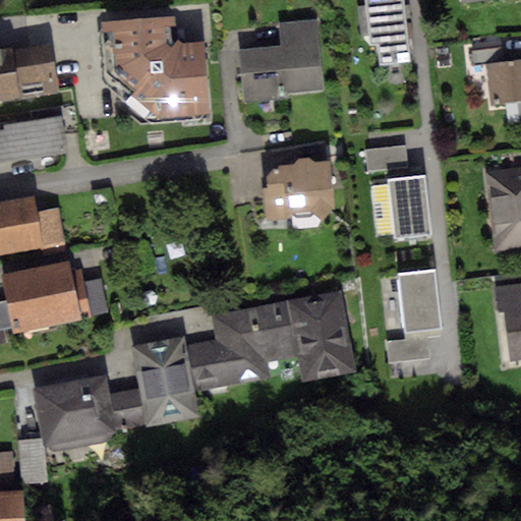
[(364,0),(368,46),(377,46),(379,66),(410,63),(404,0),(364,0)]
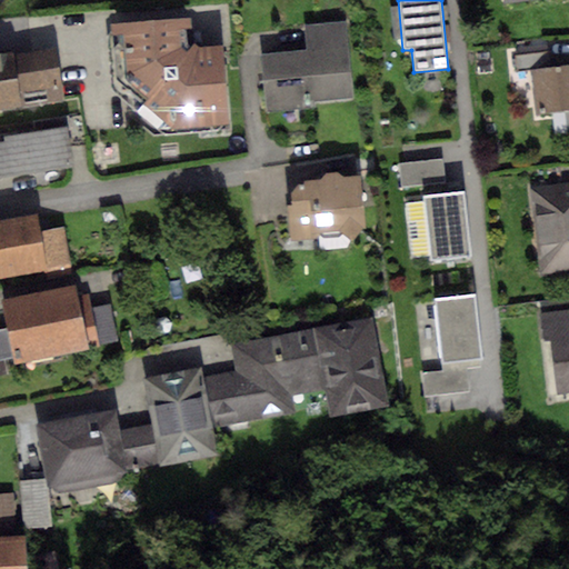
[(192,23),(113,27),(113,89),(165,139),(229,137),(227,52),(193,55),(192,23)]
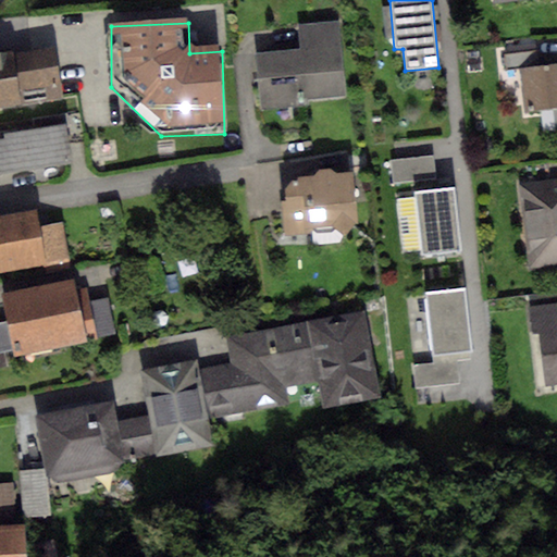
[(301,52),(255,56),(260,118),(302,113),(301,102),(348,98),(342,24),(299,28),(301,52)]
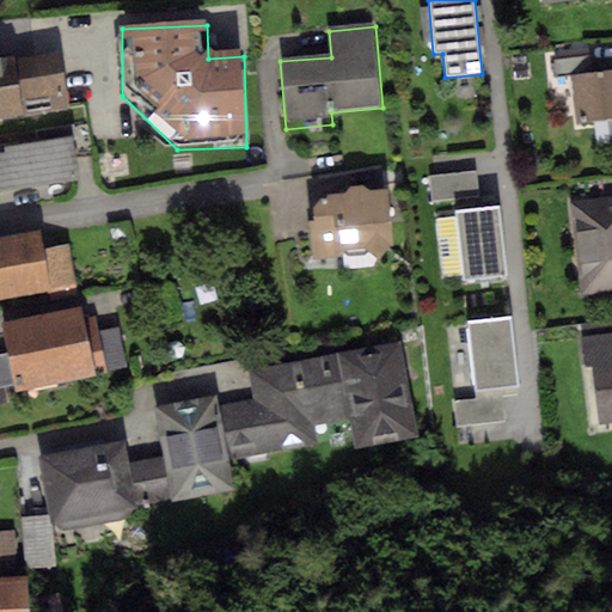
[(19,44),(0,47),(0,118),(73,108),(63,46),(20,51),(19,44)]
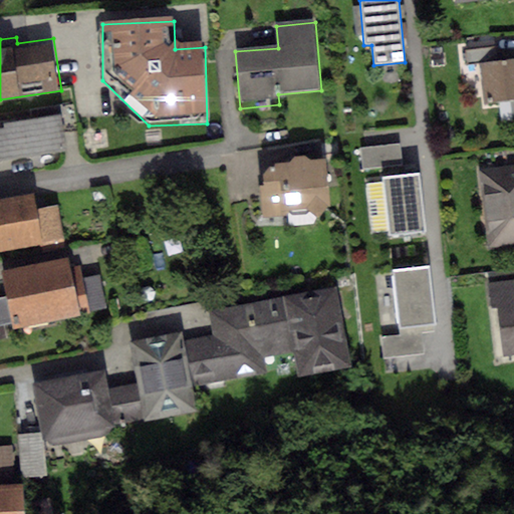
[(479,63),(498,61),(496,46),(465,50),(467,65),(479,63)]
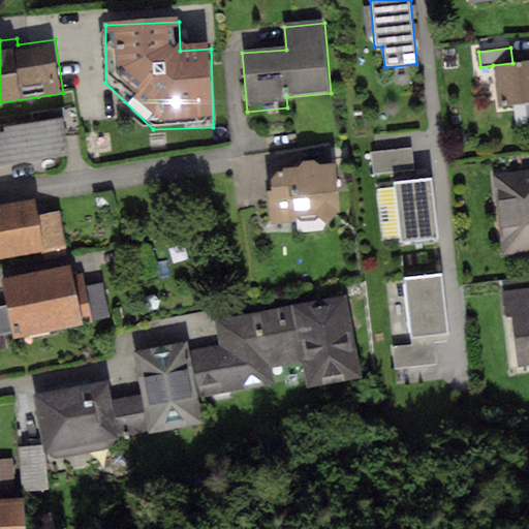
[(493,65),(497,106),(528,101),(528,60),(512,63),(493,65)]
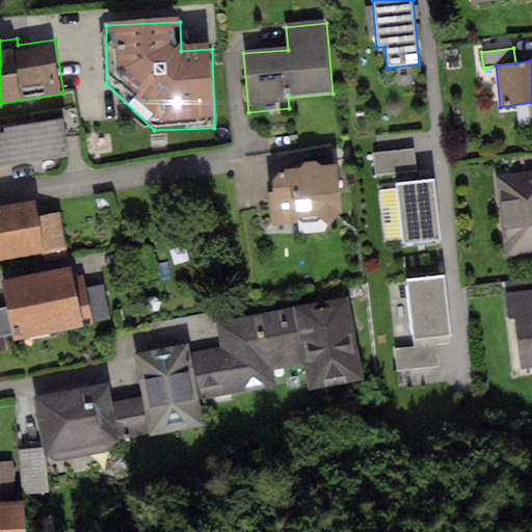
[(5,133),(0,133),(0,164),(67,158),(62,121),(4,127),(5,133)]
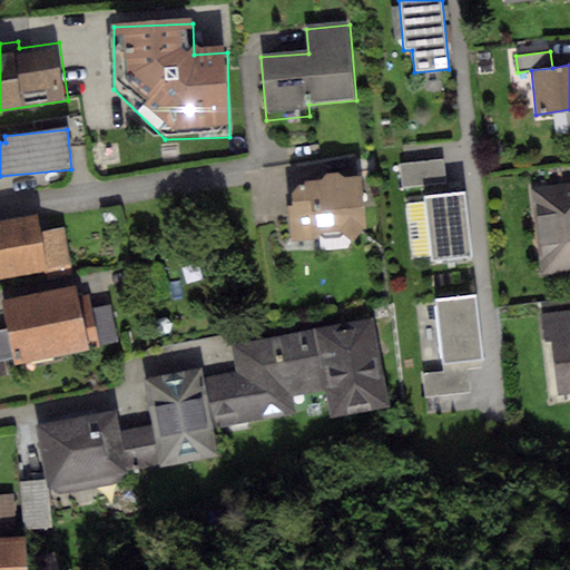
[(443,159),(400,164),(403,187),(445,182),(443,159)]
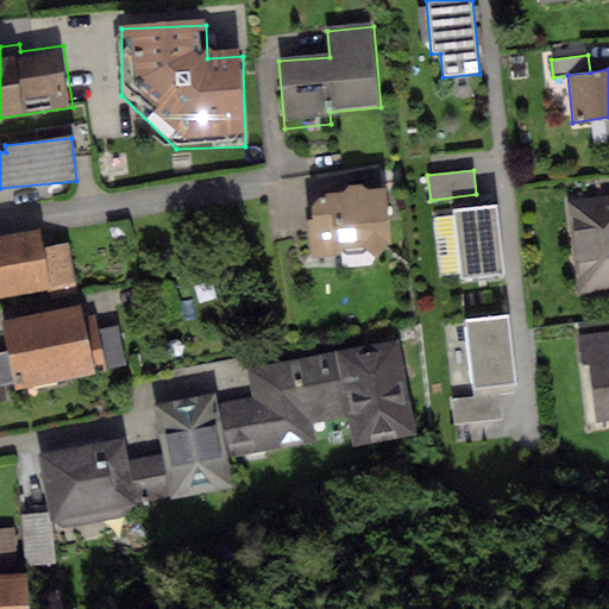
[(343,192),(326,193),(326,196),(320,196),(311,207),(312,220),(307,220),(311,258),(338,256),(340,250),(362,248),(376,259),(391,244),(387,188),(368,189),(360,183),(349,184),(343,192)]
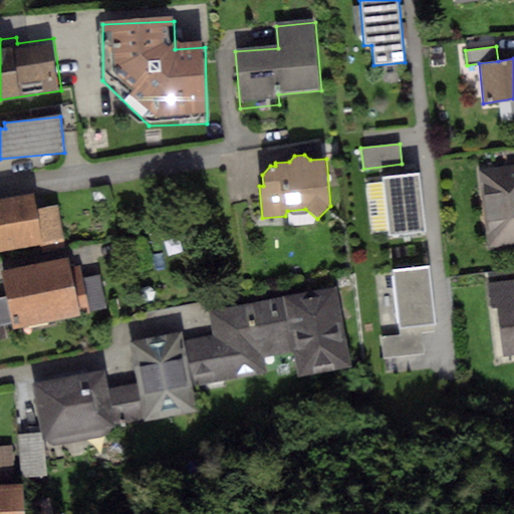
[(513,166),(480,171),(488,249),(513,246),(513,166)]
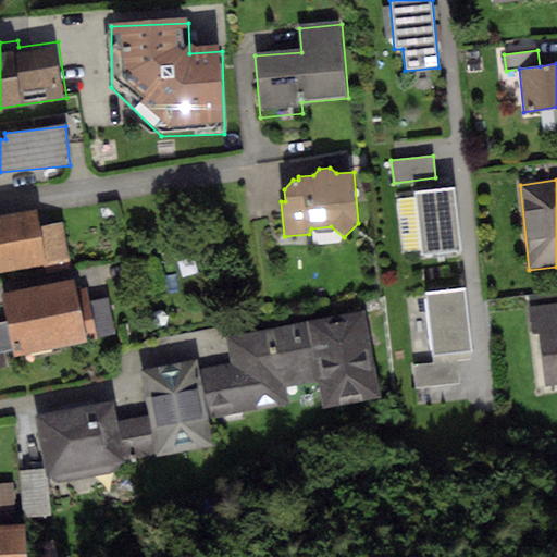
[(455,188),(413,194),(420,257),(462,252),(455,188)]
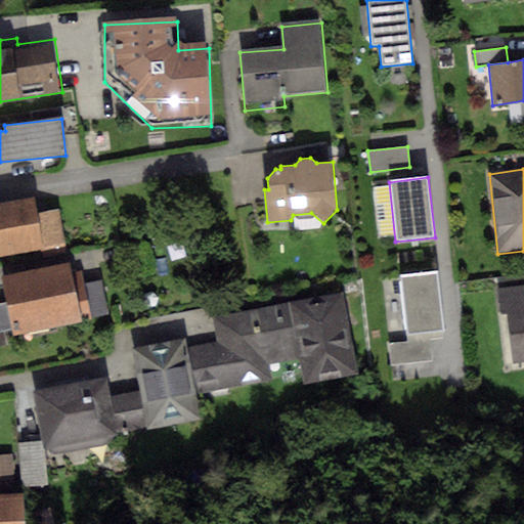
[(0,256),(62,245),(57,212),(38,216),(34,195),(0,201),(0,256)]
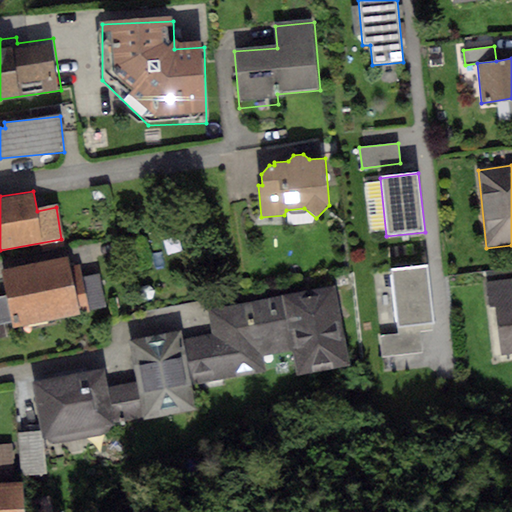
[(1,269),(5,293),(11,327),(89,314),(89,310),(83,277),(81,263),(68,266),(67,258),(1,269)]
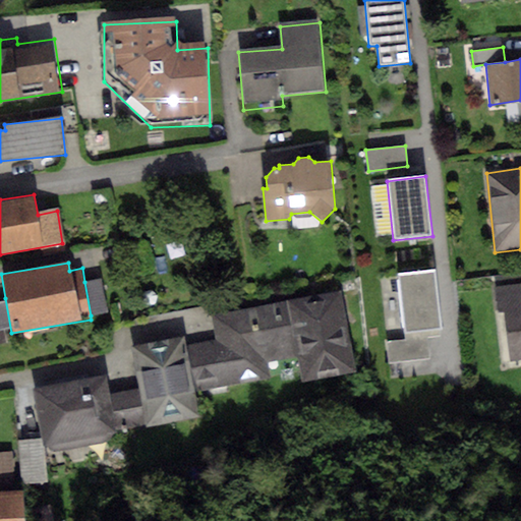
[(438,271),(398,274),(403,334),(444,330),(438,271)]
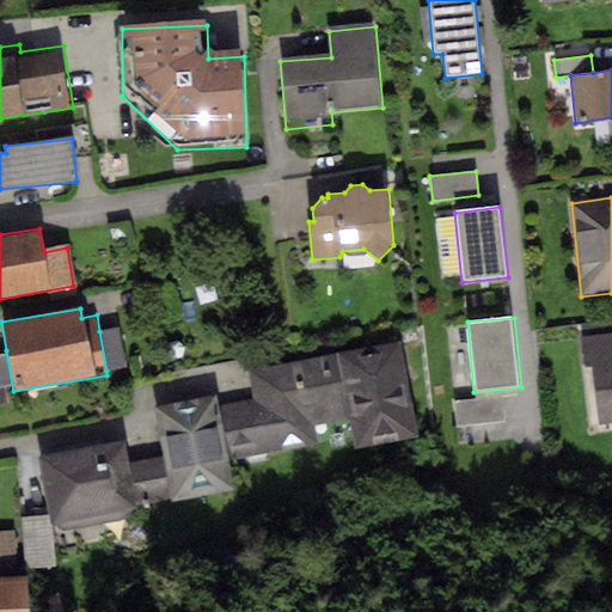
[(120,328),(99,331),(106,371),(127,367),(120,328)]
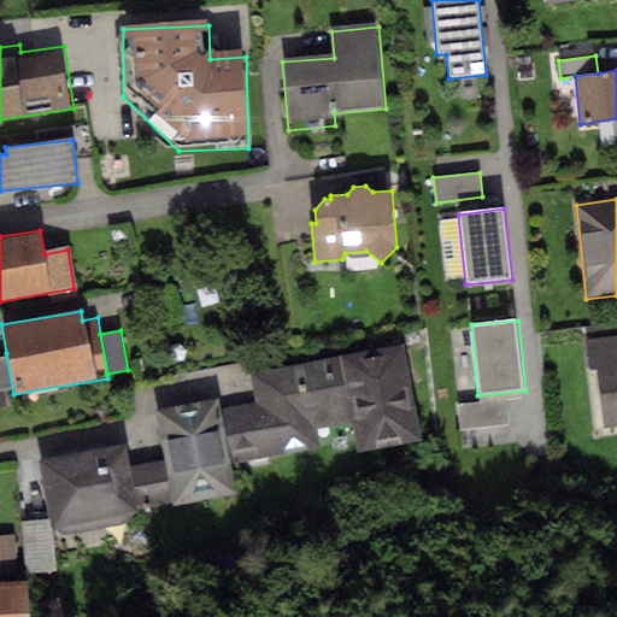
[(594,363),(616,359),(616,335),(587,339),(591,364),(594,363)]
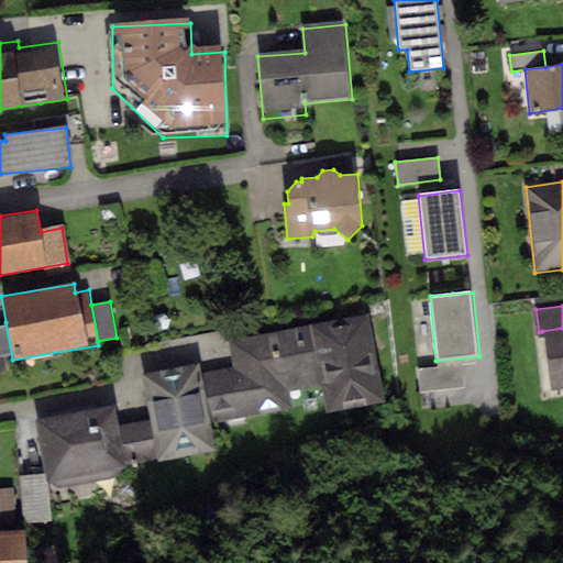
[(228,341),(233,367),(242,417),(293,407),(289,390),(321,384),(328,415),(387,403),(368,311),(228,341)]
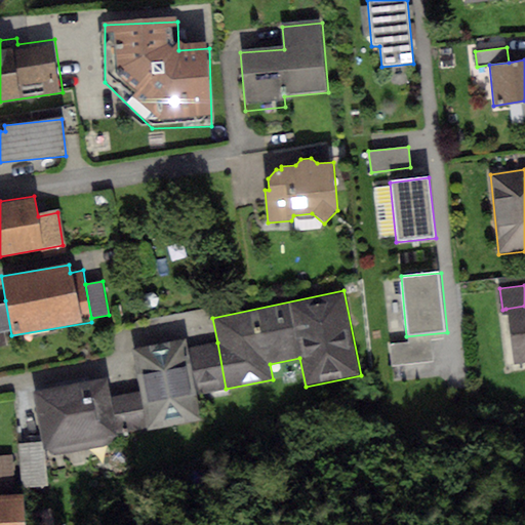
[(5,300),(0,300),(0,336),(11,335),(5,300)]
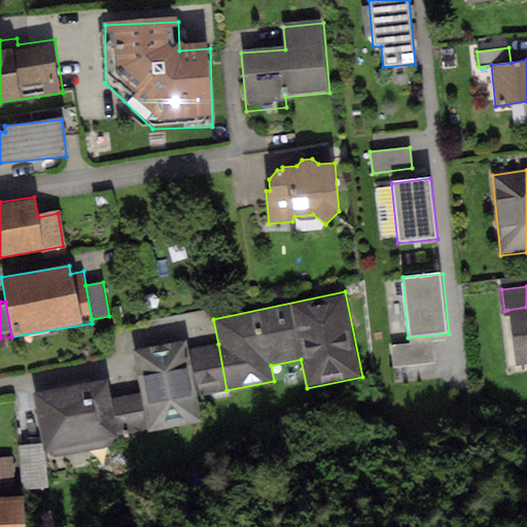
[(526,307),(507,310),(515,364),(526,362),(526,307)]
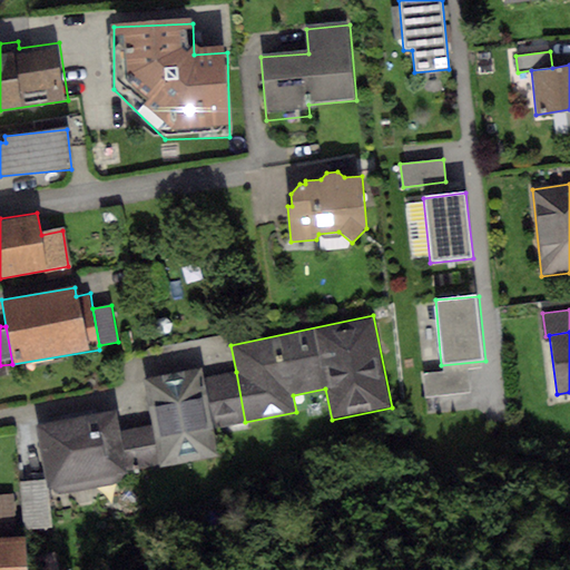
[(200,370),(144,380),(153,425),(120,431),(129,472),(218,457),(214,428),(245,422),(236,372),(203,379),(200,370)]
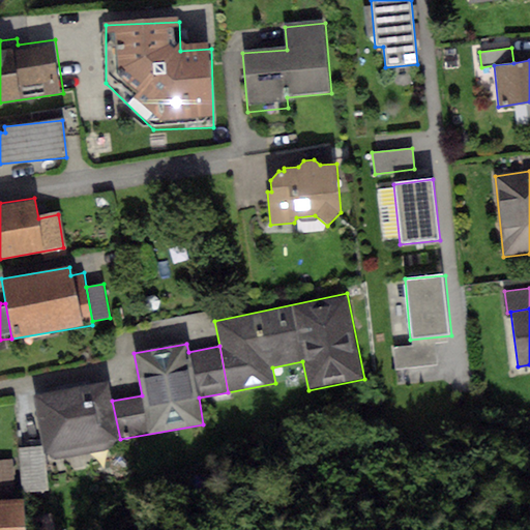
[(435,344),(394,348),(396,369),(437,364),(435,344)]
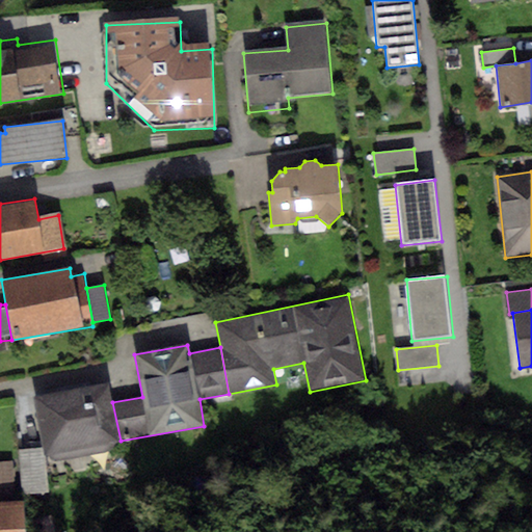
[(108,383),(33,399),(46,455),(61,462),(122,449),(121,441),(112,402),(108,383)]
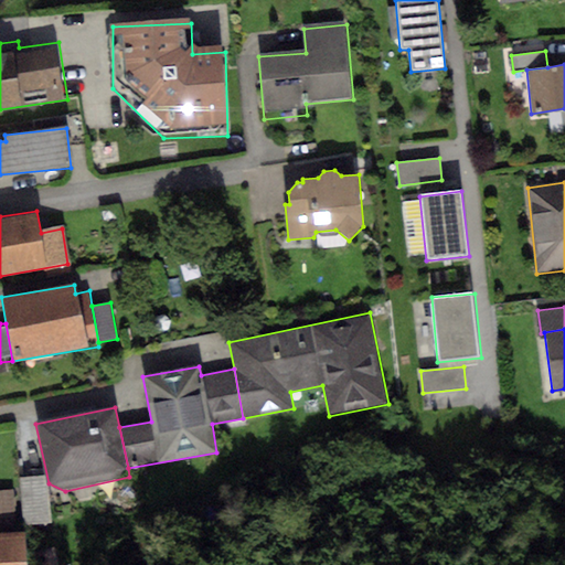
[(45,477),(21,478),(23,525),(48,524),(45,477)]
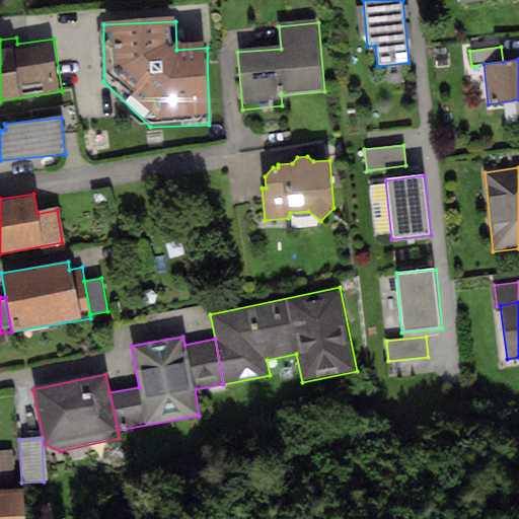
[(12,450),(0,450),(0,490),(14,490),(12,450)]
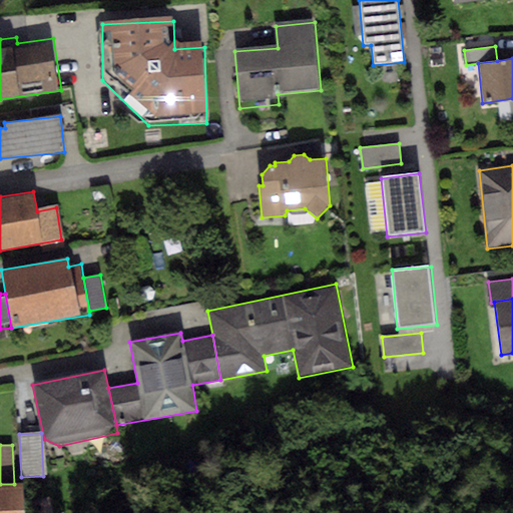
[(0,484),(0,512),(22,512),(22,484),(14,484),(0,484)]
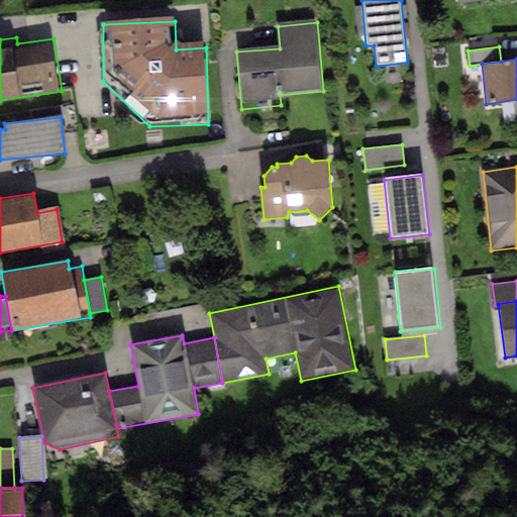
All buildings are outlined.
